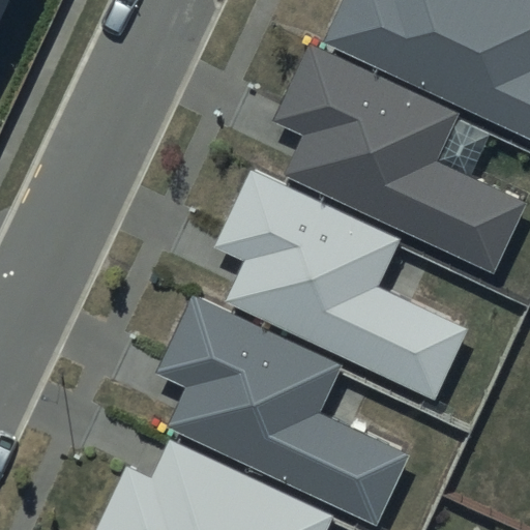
[(529,0),(342,0),(323,41),(529,138),(529,0)]
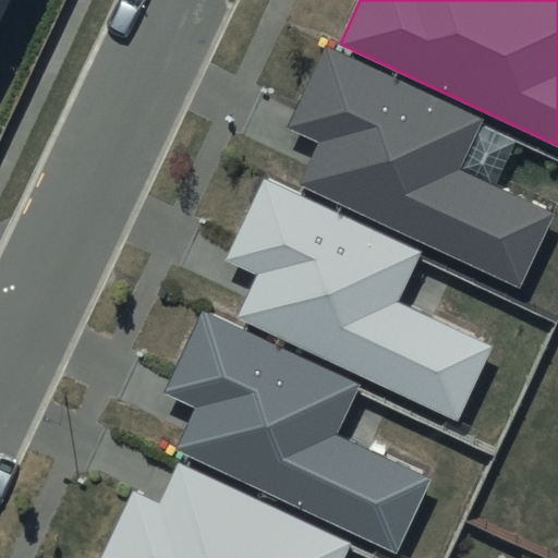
[(484,120),(326,45),(288,125),(322,141),(300,185),(521,288),(556,215),(460,170),(484,120)]
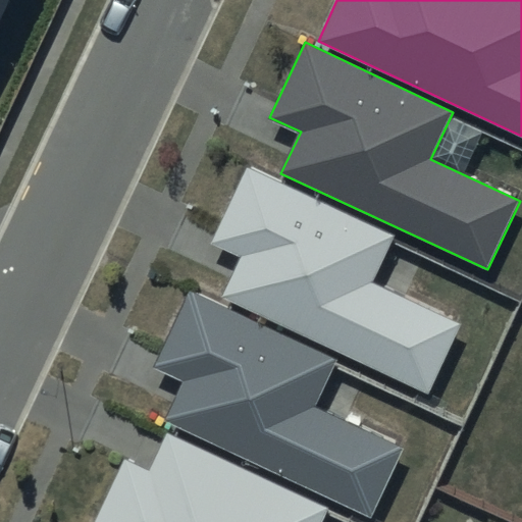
[(394,237),(247,169),(212,244),(241,257),(221,298),(428,395),(460,326),(371,285),(394,237)]
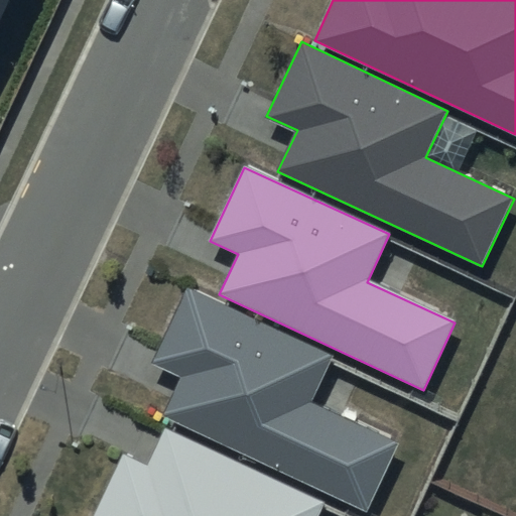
[(333,356),(188,289),(154,363),(181,376),(162,416),(368,512),(398,444),(310,404),(333,356)]
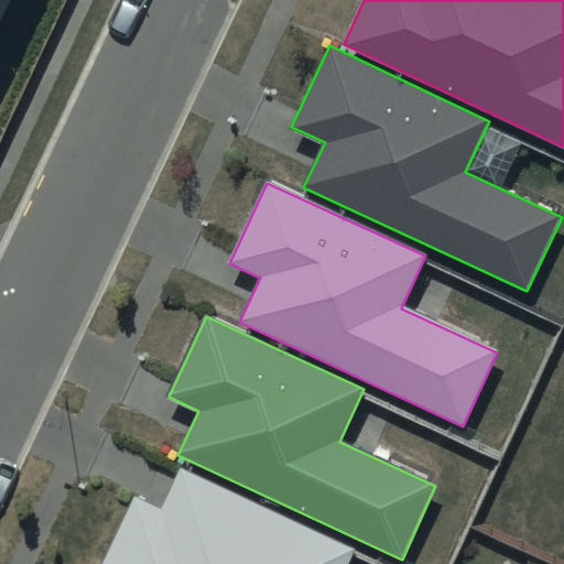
[(345,563),(353,551),(181,470),(162,510),(134,498),(102,563),(345,563)]
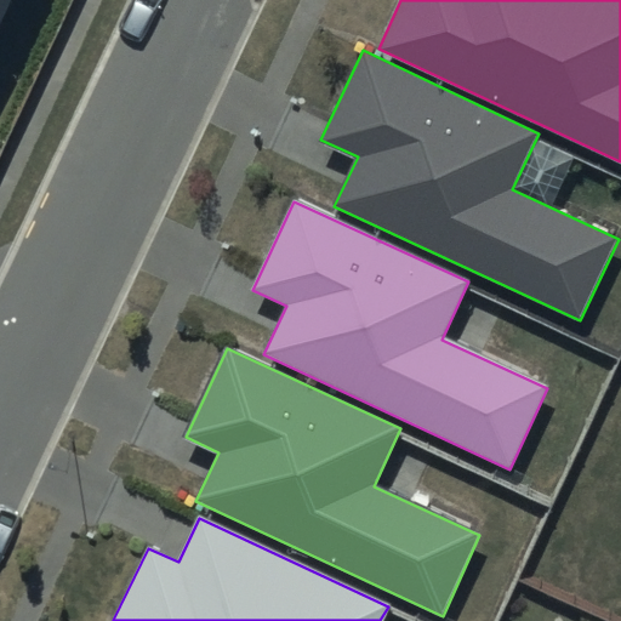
All buildings are outlined.
